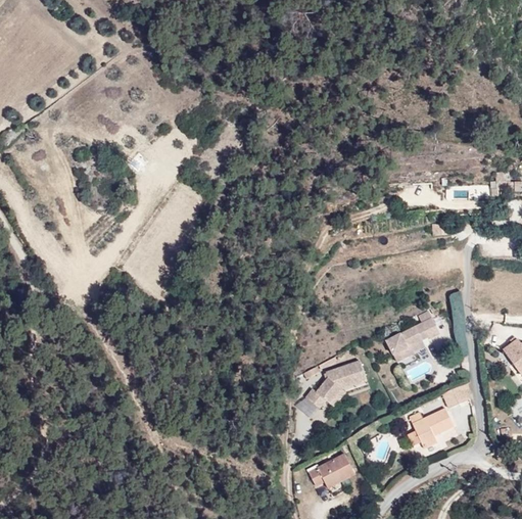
[(98,36),(109,36),(109,26),(98,25),(98,36)]
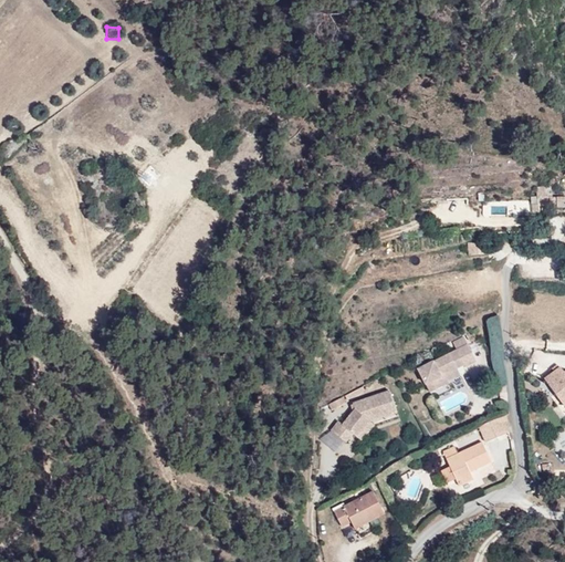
[(556,204),(555,194),(546,194),(547,205),(556,204)]
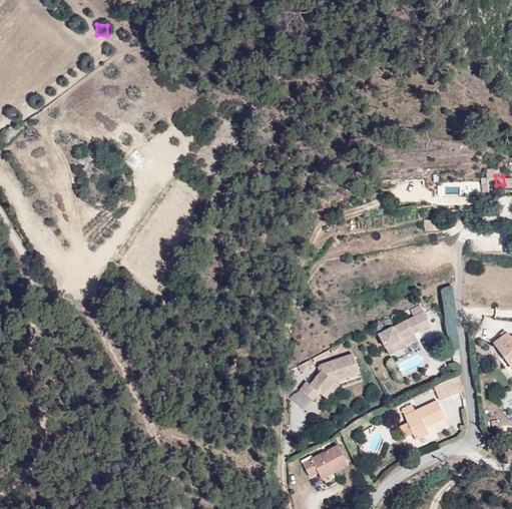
[(444,229),(442,216),(424,219),(427,233),(444,229)]
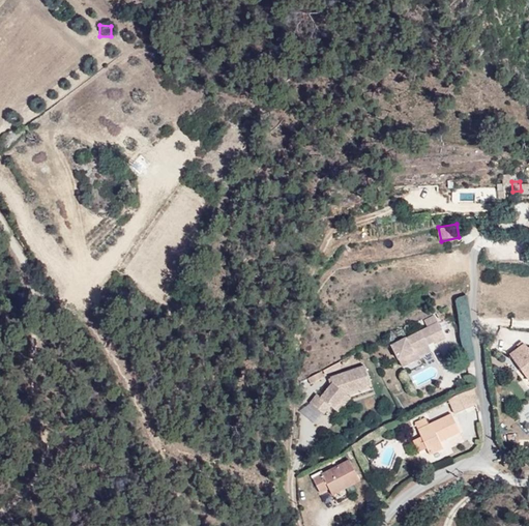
[(468,298),(456,299),(461,362),(473,361),(468,298)]
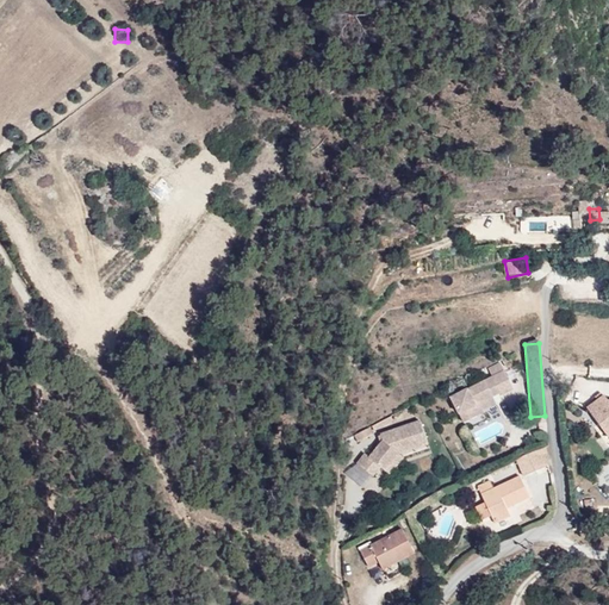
[(502,370),(498,363),(486,369),(490,376),(493,375),(502,370)]
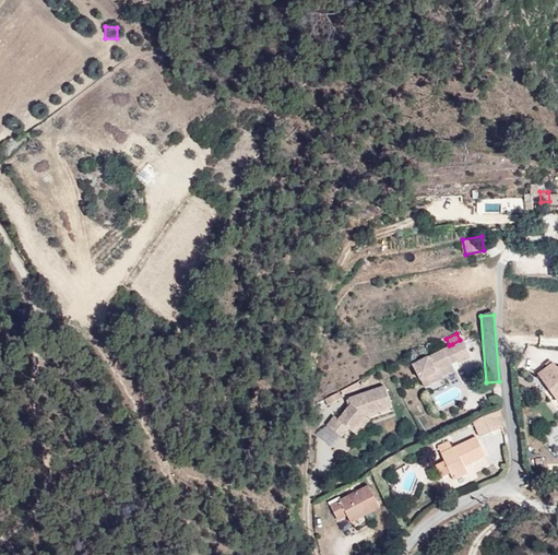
[(472,358),(462,339),(460,340),(452,344),(462,363),(472,358)]
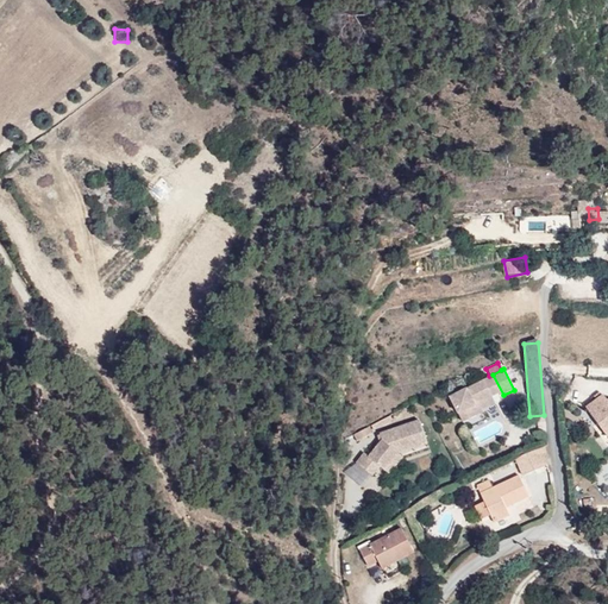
[(503,395),(493,375),(489,376),(483,378),(495,400),(503,395)]
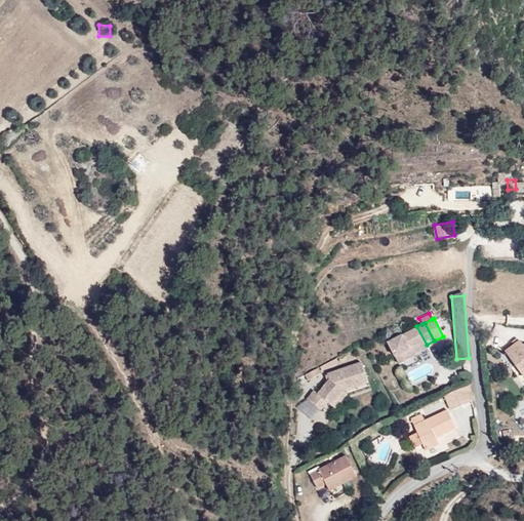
[(427,345),(416,326),(386,342),(399,367),(409,361),(406,356),(427,345)]
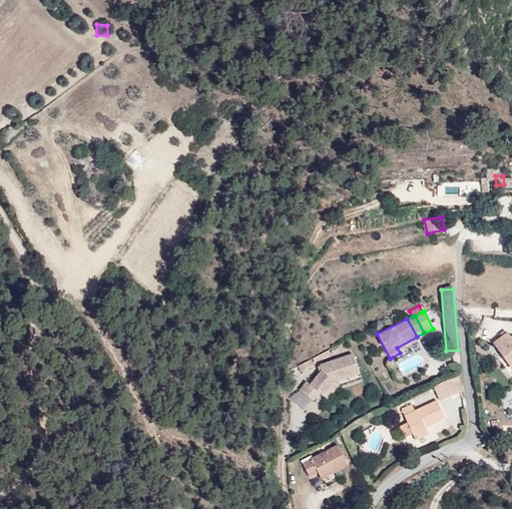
[(511,366),(511,340),(511,339),(509,340),(506,335),(492,346),(508,370),(511,366)]
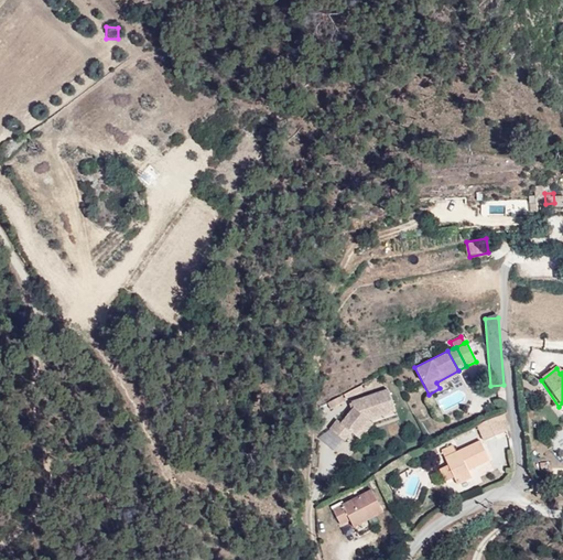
[(447,385),(448,381),(461,376),(458,370),(436,383),(440,388),(447,385)]
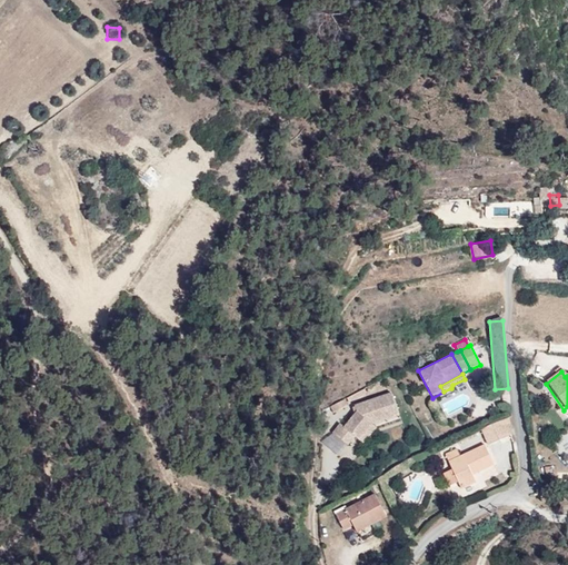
[(347,403),(365,393),(364,389),(346,399),(347,403)]
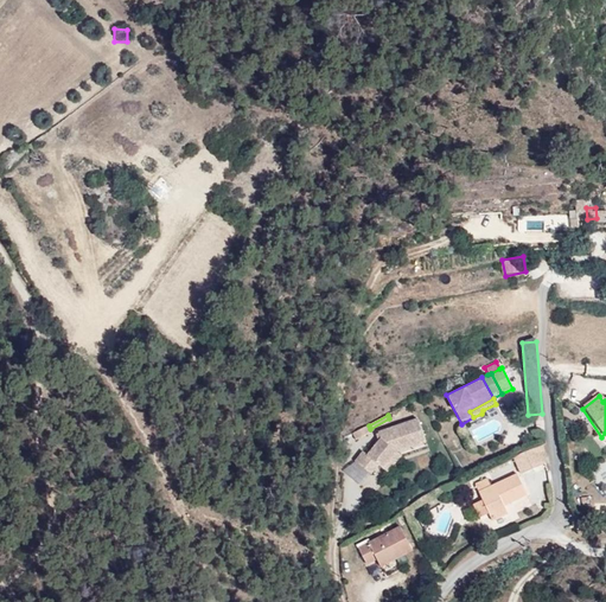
[(399,453),(426,443),(416,418),(377,431),(378,437),(364,453),(361,448),(351,460),(370,475),(377,467),(382,471),(396,453),(399,453)]
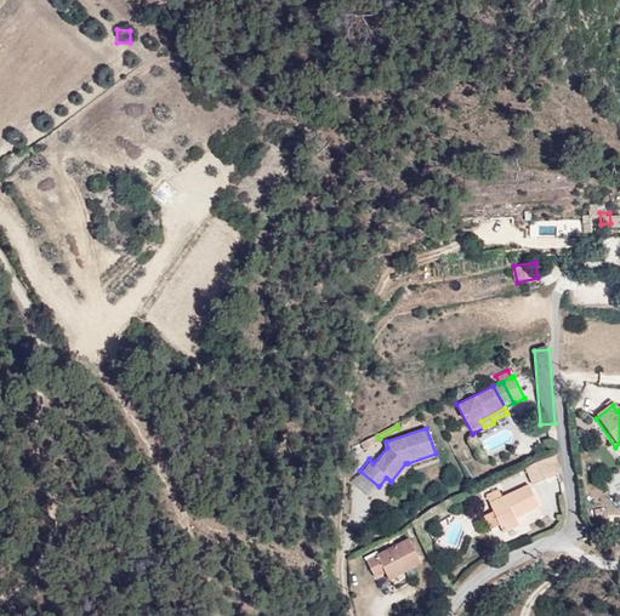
[(363,451),(376,443),(374,437),(359,444),(363,451)]
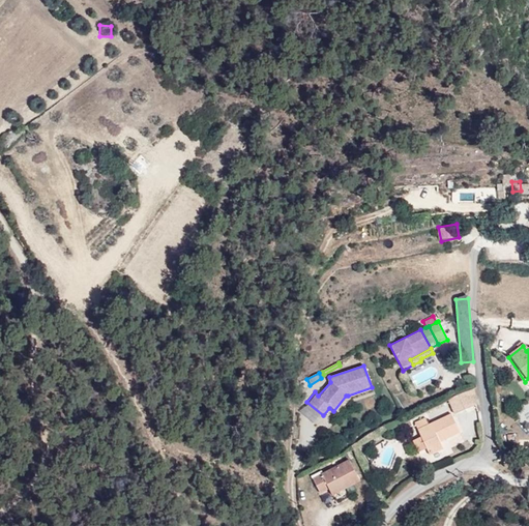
[(469,408),(467,391),(442,403),(448,417),(469,408)]
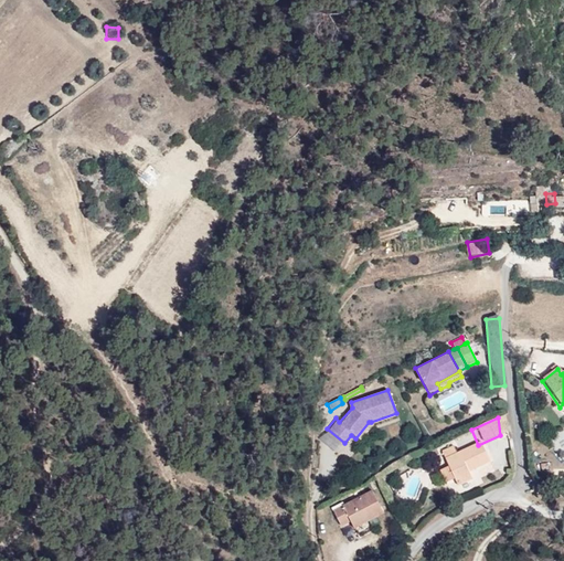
[(360,442),(374,425),(371,422),(369,422),(355,438),(360,442)]
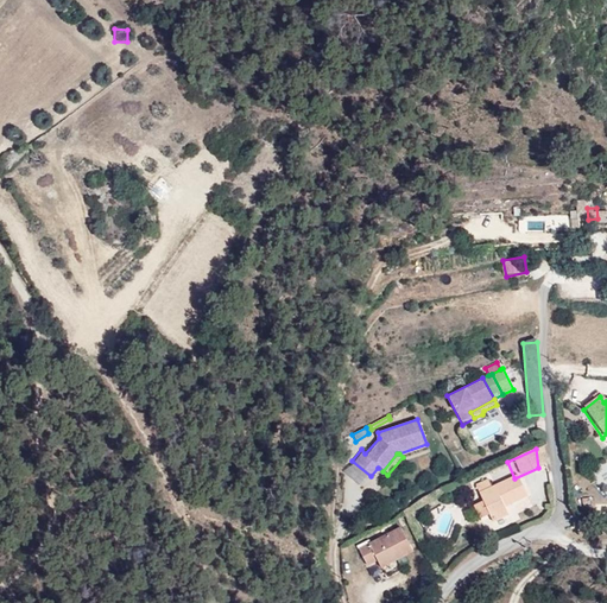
[(523,500),(511,475),(472,495),(476,505),(482,518),(486,526),(501,518),(500,512),(523,500)]
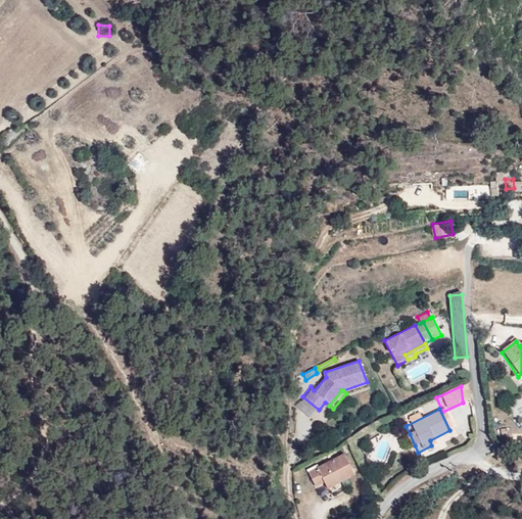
[(454,416),(460,431),(469,427),(463,412),(454,416)]
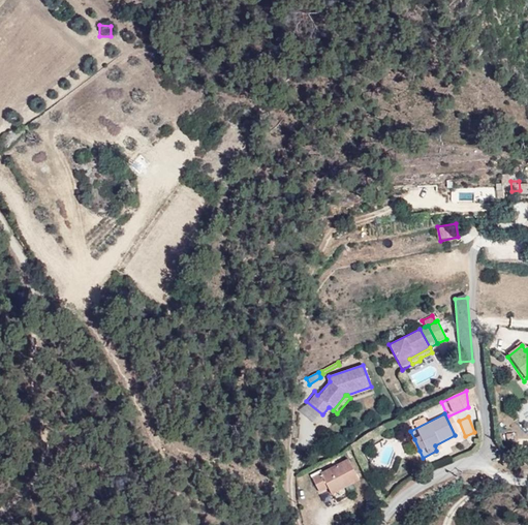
[(420,451),(414,439),(405,443),(411,455),(420,451)]
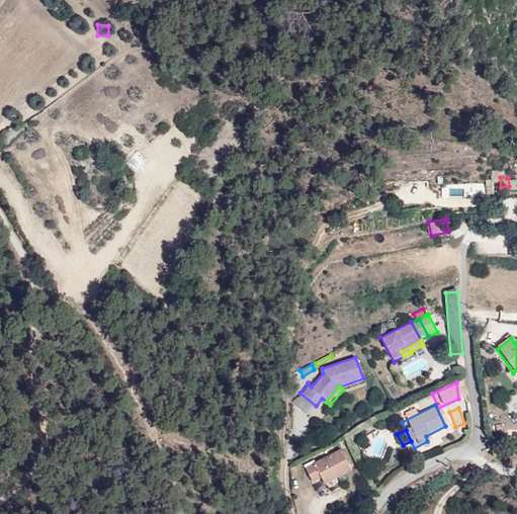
[(355,466),(344,445),(309,464),(316,479),(324,475),(326,482),(355,466)]
